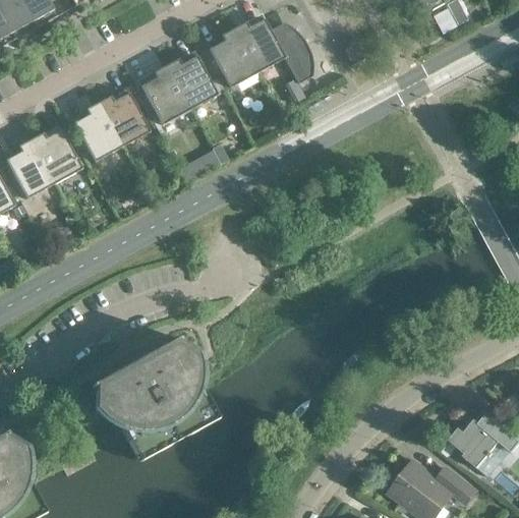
[(38,26),(23,0),(0,0),(0,8),(12,32),(18,29),(21,35),(38,26)]
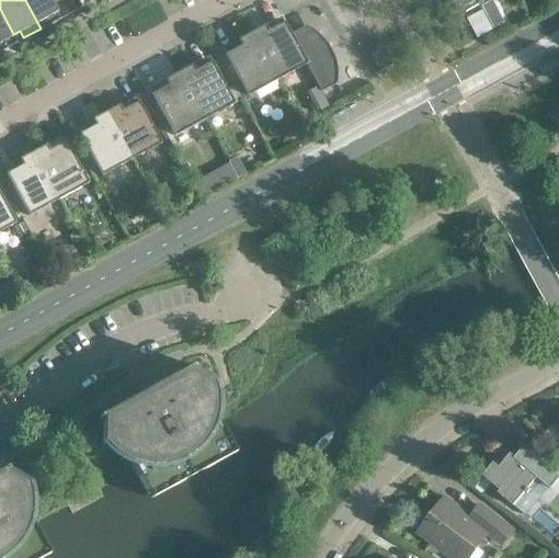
[(25,0),(41,29),(63,16),(54,0),(25,0)]
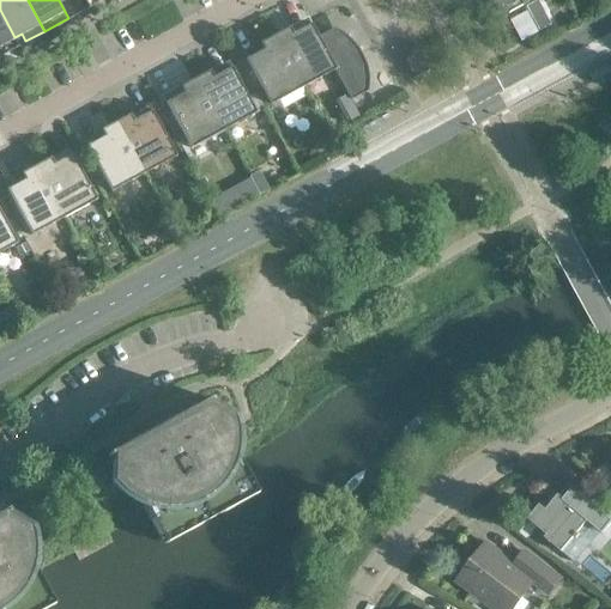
[(495,0),(503,6),(513,11),(513,10),(527,2),(526,0),(495,0)]
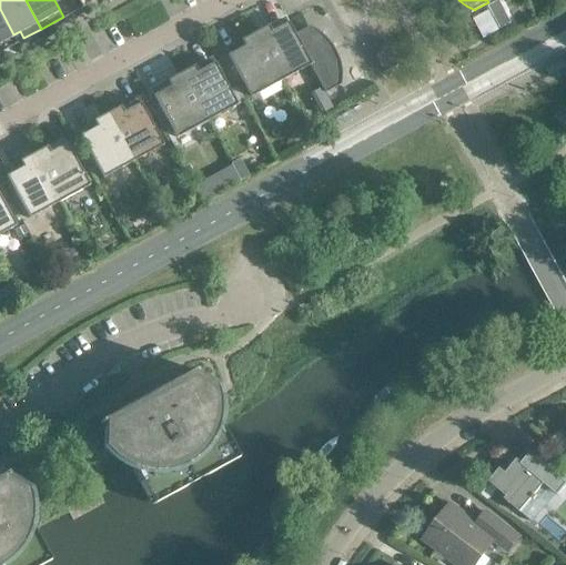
[(13,34),(0,9),(0,50),(12,44),(8,38),(13,34)]
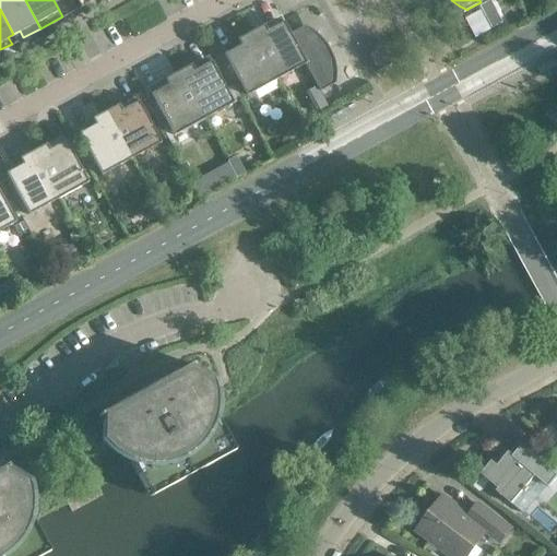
[(500,10),(489,15),(496,26),(507,21),(500,10)]
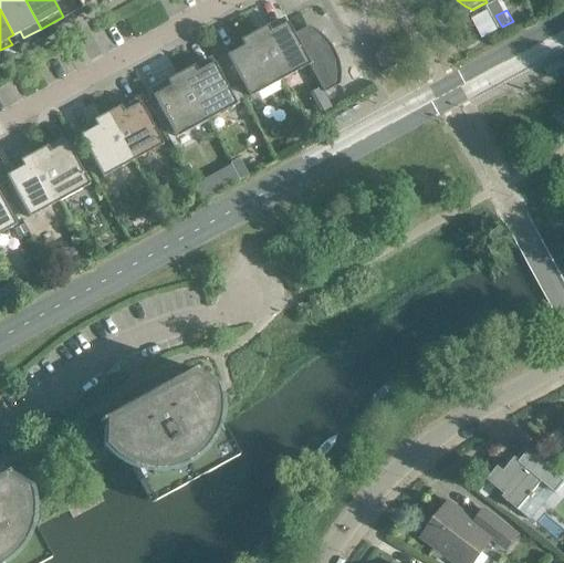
[(487,11),(471,19),(482,39),(498,31),(487,11)]
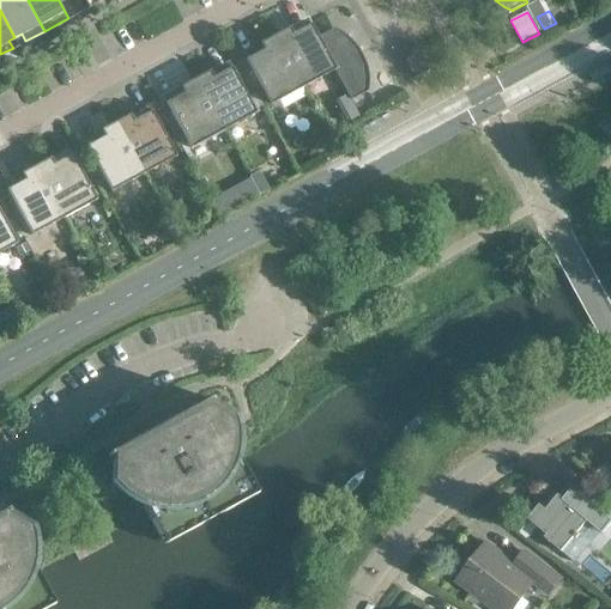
[(291,24),(277,32),(306,84),(337,67),(319,35),(320,34),(313,20),(295,30),(291,24)]
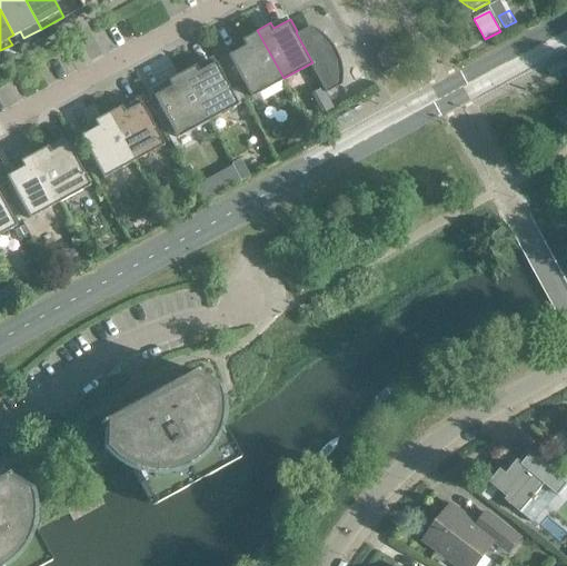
[(326,32),(310,22),(309,25),(297,31),(296,32),(312,62),(327,90),(341,82),(342,82),(344,69),(340,55),(338,56),(335,47),(337,47),(326,32)]
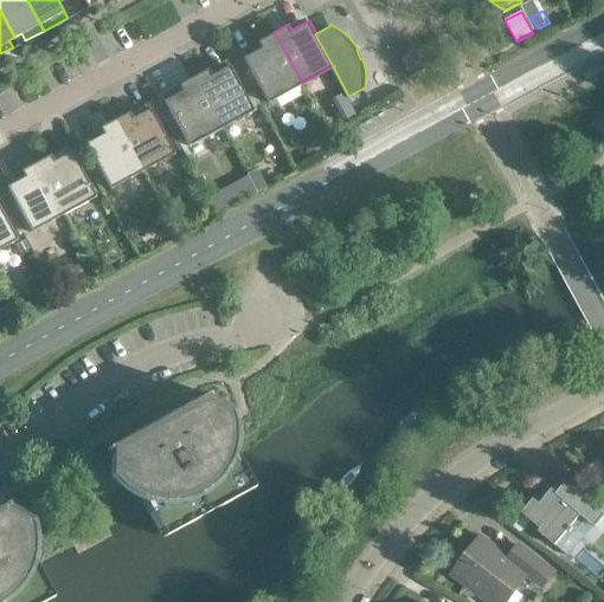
[(302,83),(274,32),(259,40),(262,45),(244,56),(269,101),(302,83)]
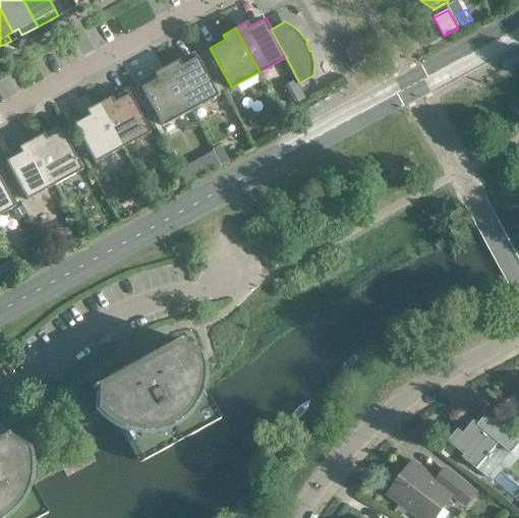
[(180,58),(167,64),(191,109),(219,94),(197,54),(182,63),(180,58)]
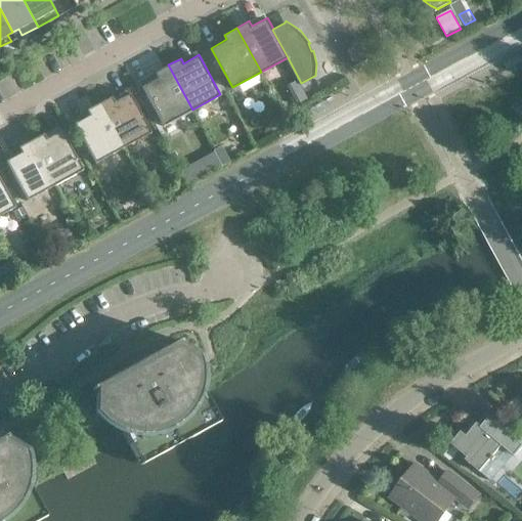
[(192,110),(168,64),(156,72),(159,77),(143,85),(165,124),(192,110)]
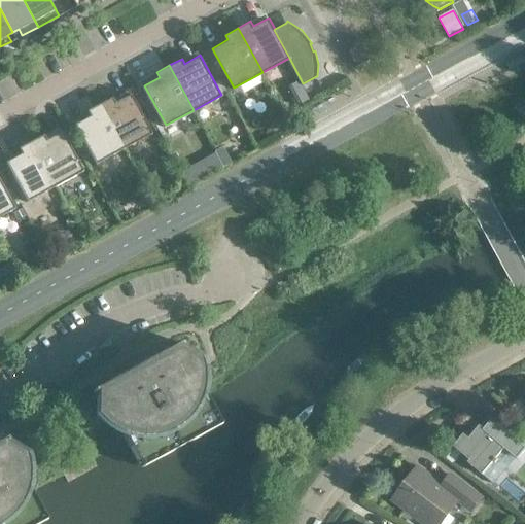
[(113,96),(101,102),(126,147),(153,132),(132,93),(116,101),(113,96)]
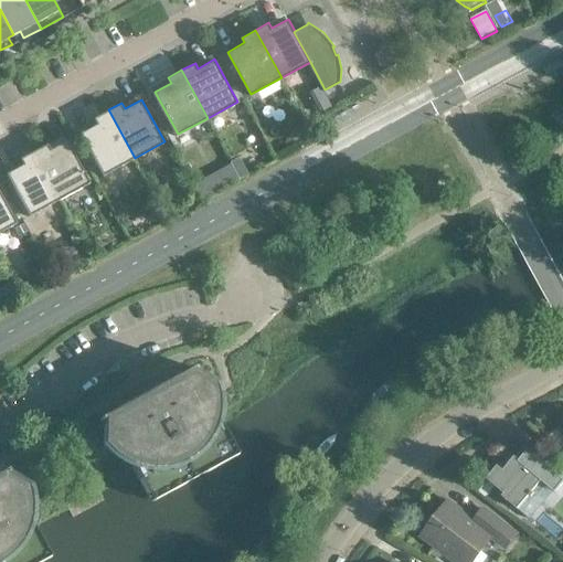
[(135,158),(108,109),(95,117),(97,123),(81,131),(104,175),(135,158)]
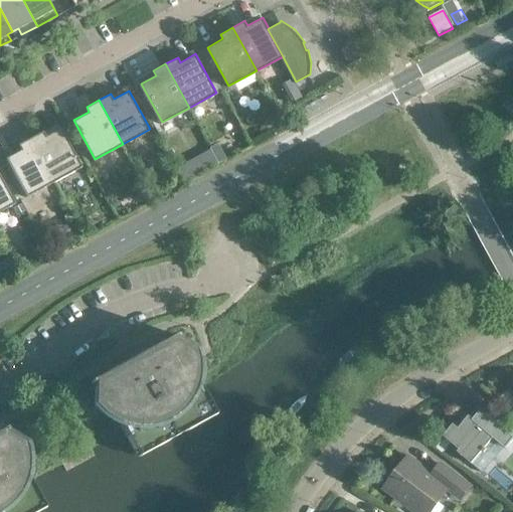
[(44,130),(32,136),(55,180),(82,165),(61,127),(46,135),(44,130)]
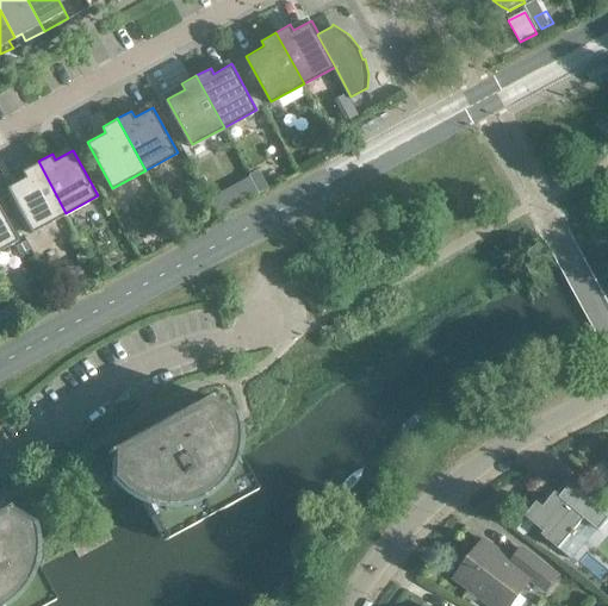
[(66,213),(38,161),(23,169),(26,175),(8,186),(33,231),(66,213)]
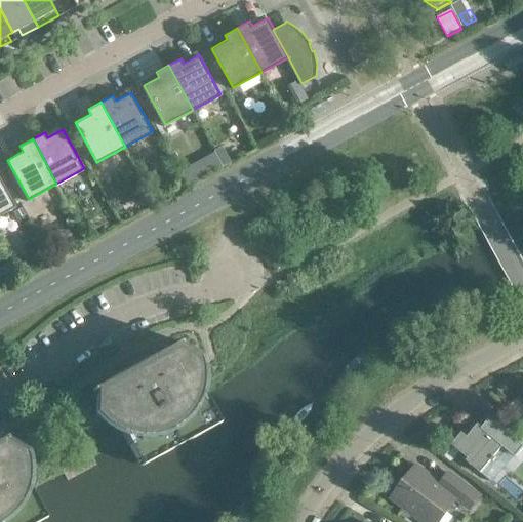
[(232,159),(224,144),(214,148),(223,163),(232,159)]
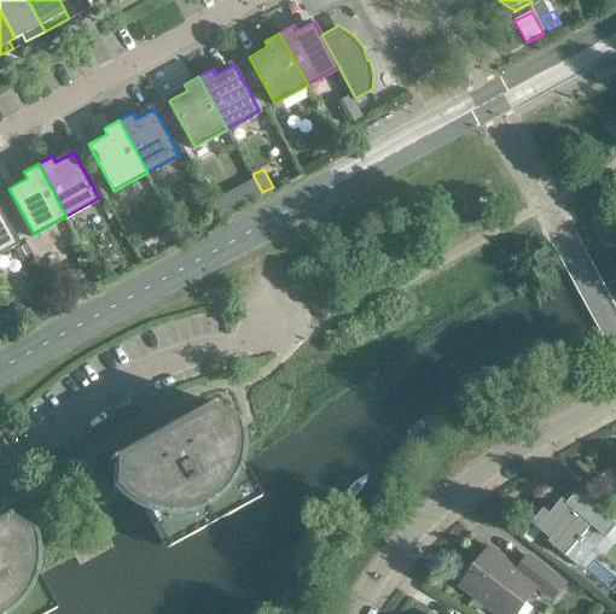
[(236,208),(226,191),(214,197),(222,214),(236,208)]
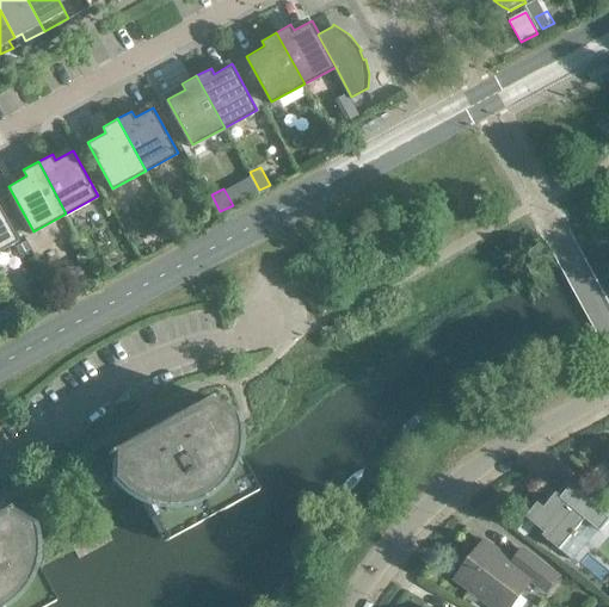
[(0,249),(19,240),(0,204),(0,249)]
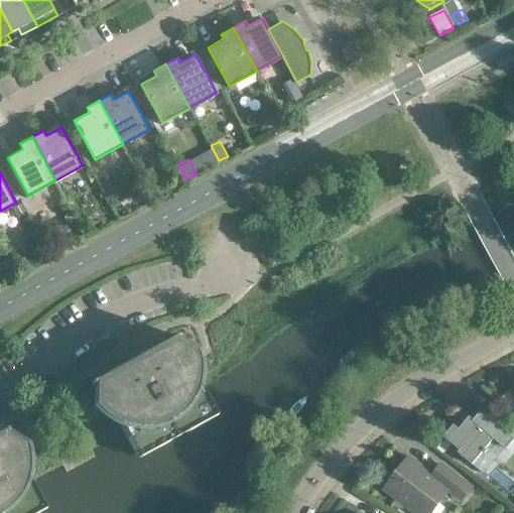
[(23,203),(14,207),(18,214),(26,209),(23,203)]
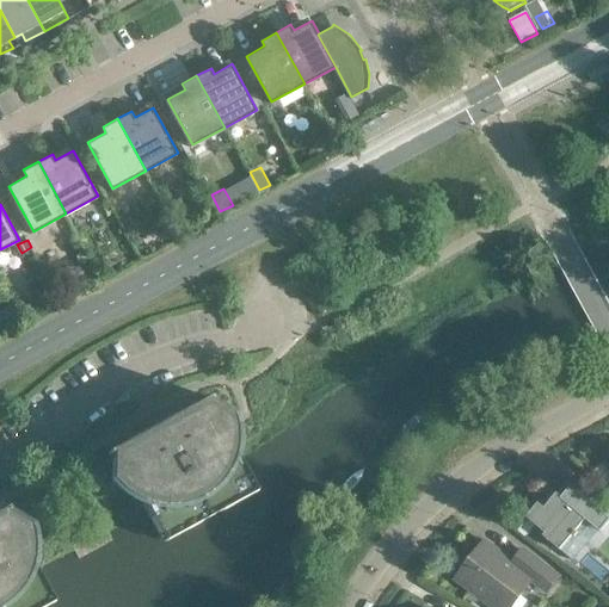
[(20,321),(12,304),(0,309),(0,311),(8,327),(20,321)]
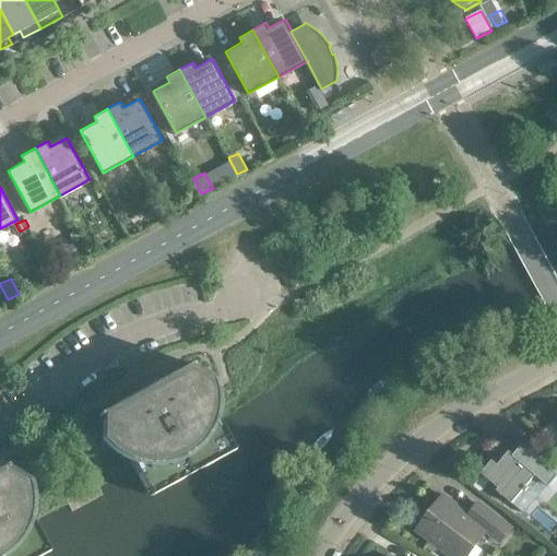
[(193,361),(178,369),(101,412),(102,414),(104,413),(104,439),(105,439),(109,444),(115,448),(120,452),(130,458),(146,487),(166,476),(169,484),(216,459),(212,451),(232,440),(215,411),(216,400),(216,392),(215,386),(214,379),(215,379),(192,365),(194,364),(193,361)]
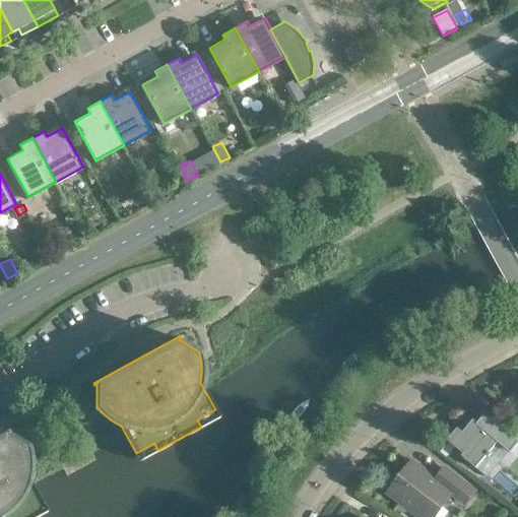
[(465,430),(460,426),(450,438),(466,452),(464,454),(478,466),(489,453),(492,455),(493,453),(496,455),(502,448),(508,454),(517,443),(517,436),(488,411),(479,421),(475,417),(465,430)]
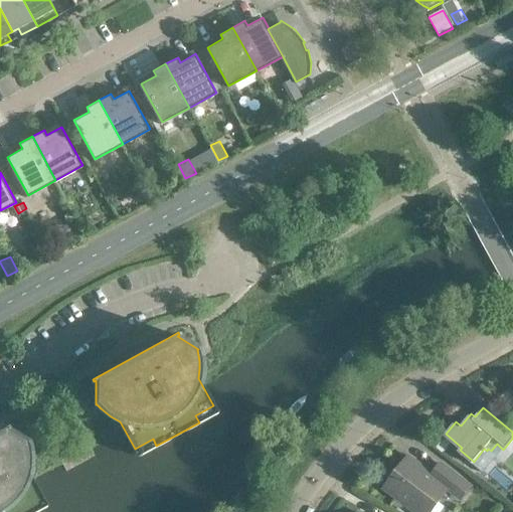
[(8,425),(0,430),(0,511),(26,511),(25,508),(42,499),(28,472),(29,461),(29,455),(28,449),(26,443),(28,442),(6,429),(9,428),(8,425)]
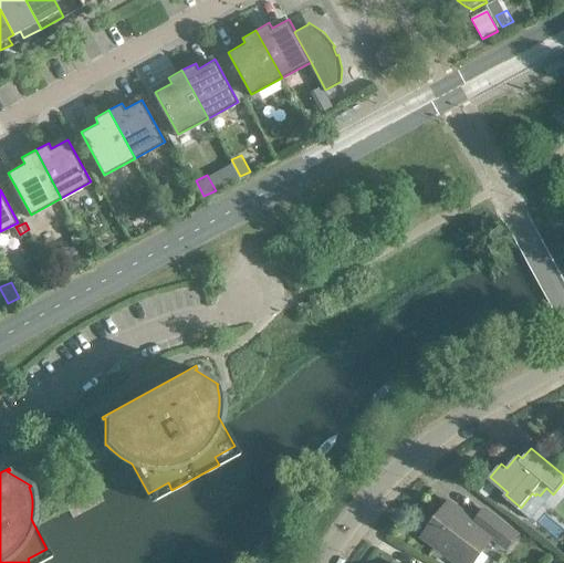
[(487,508),(477,520),(451,500),(425,534),(461,562),(473,562),(491,540),(505,551),(519,533),(487,508)]
